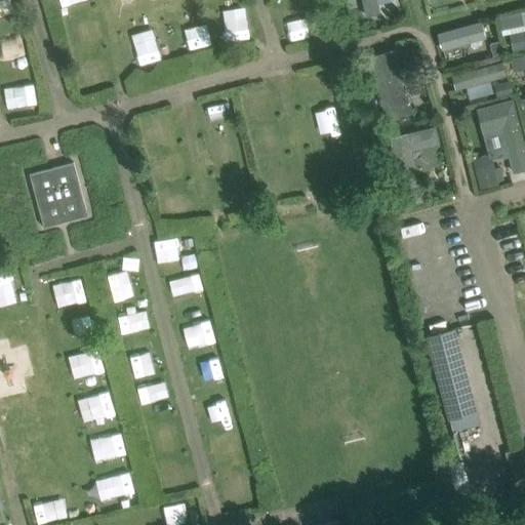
[(376,0),(361,0),(365,17),(379,14),(376,0)]
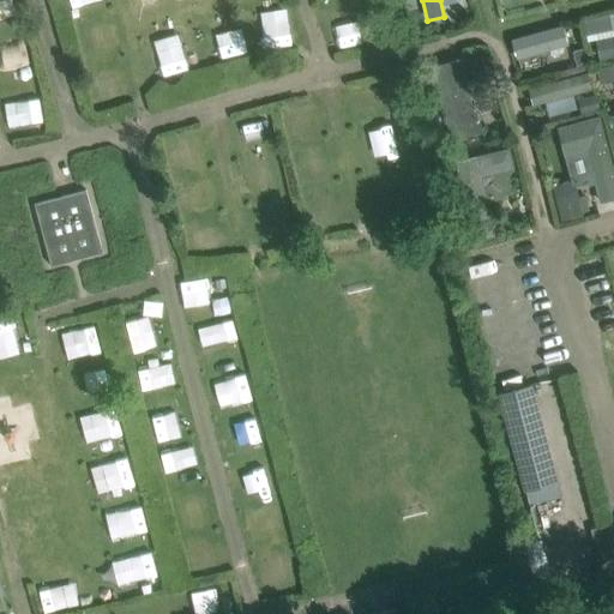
[(609,14),(583,20),(588,40),(595,38),(613,35),(609,14)]
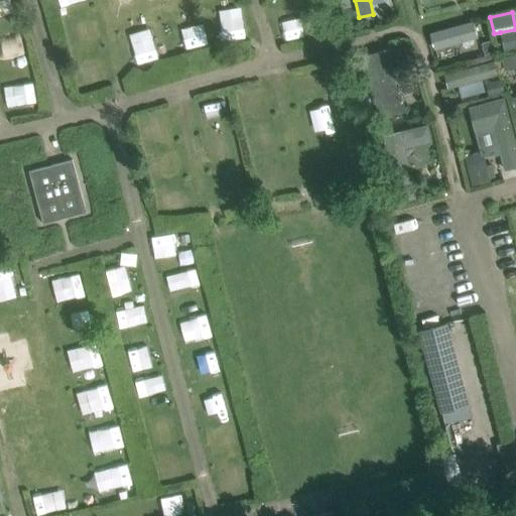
[(239,19),(225,21),(227,38),(242,36),(239,19)]
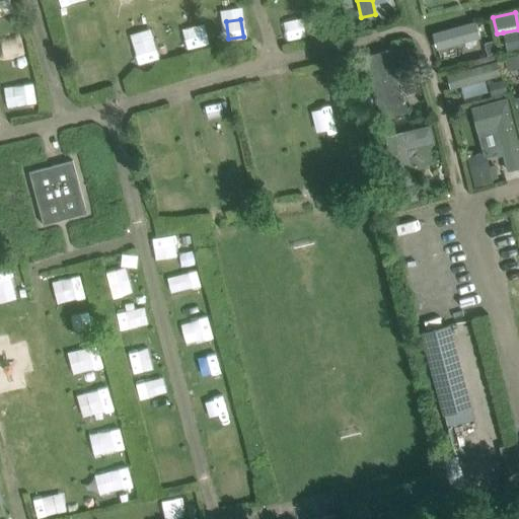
[(475,21),(431,33),(436,51),(480,38),(475,21)]
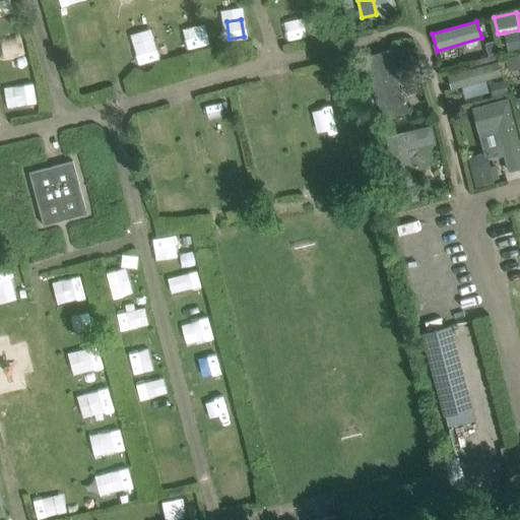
[(198,26),(185,29),(190,49),(203,45),(198,26)]
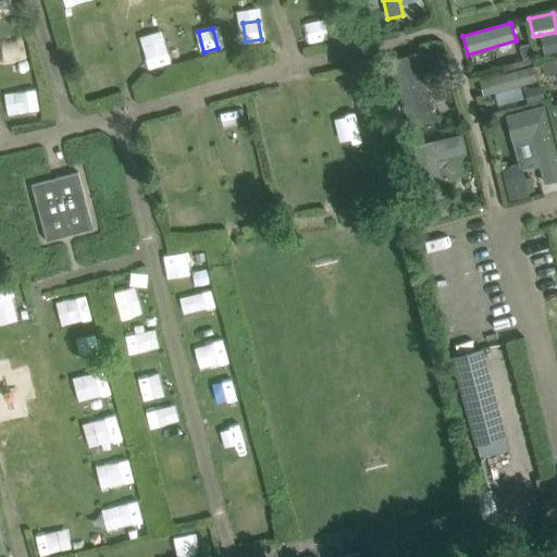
[(556,31),(556,32),(540,35),(544,54),(556,51),(556,31)]
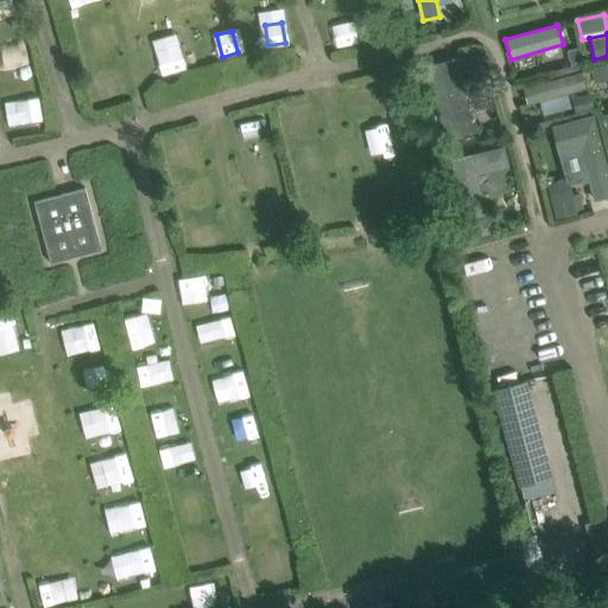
[(1,46),(6,69),(31,64),(27,42),(1,46)]
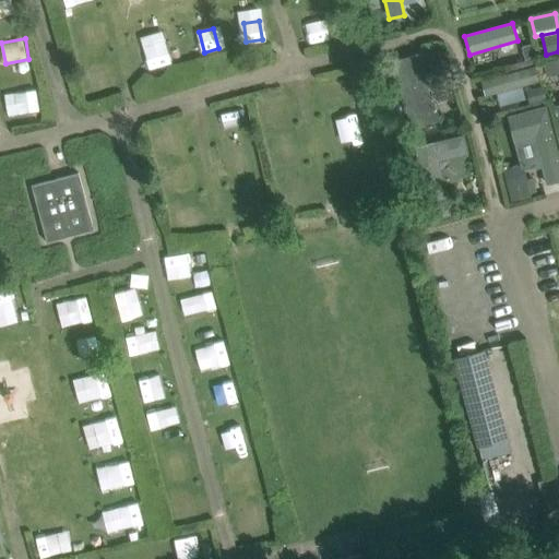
[(533,44),(521,47),(524,60),(536,57),(533,44)]
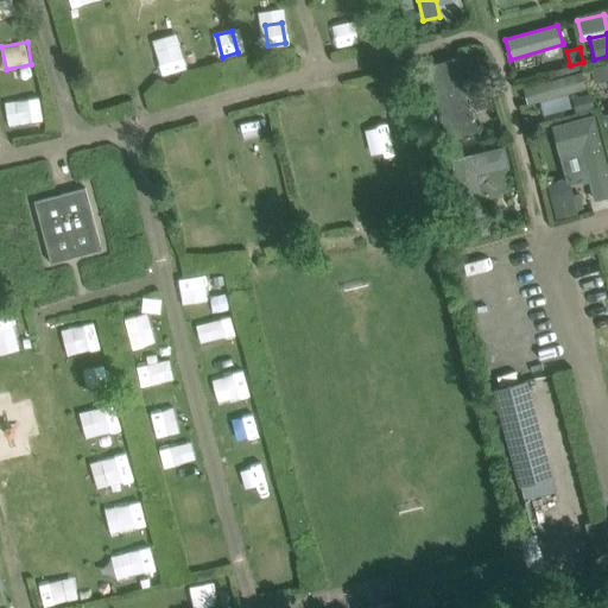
[(445,139),(479,130),(456,56),(423,65),(445,139)]
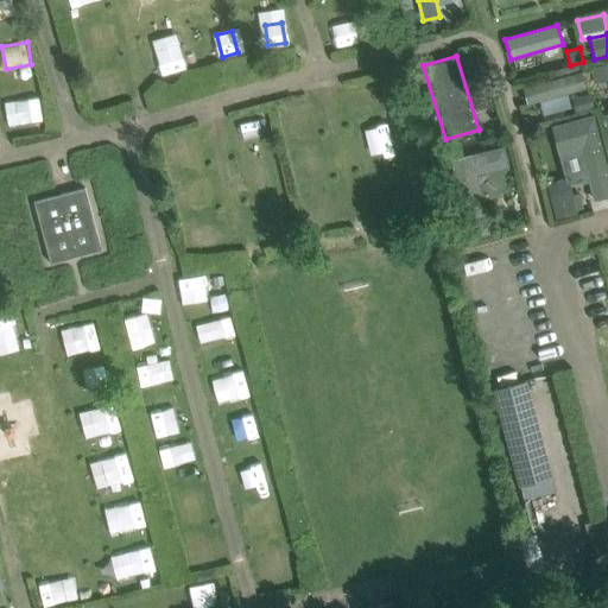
[(581,71),(523,88),(527,105),(539,101),(567,94),(586,89),(581,71)]
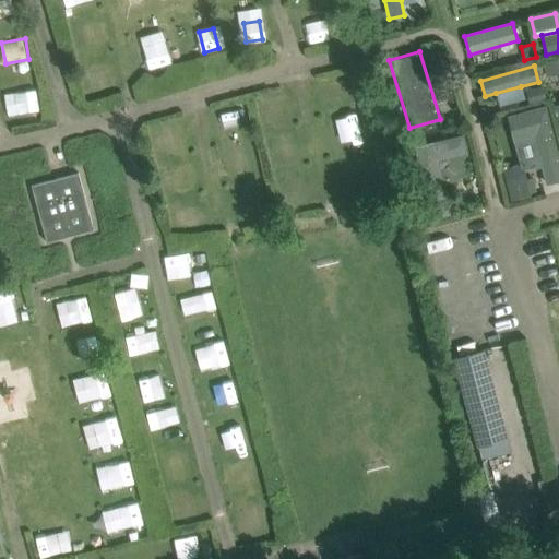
[(524,98),(521,86),(496,93),(499,106),(524,98)]
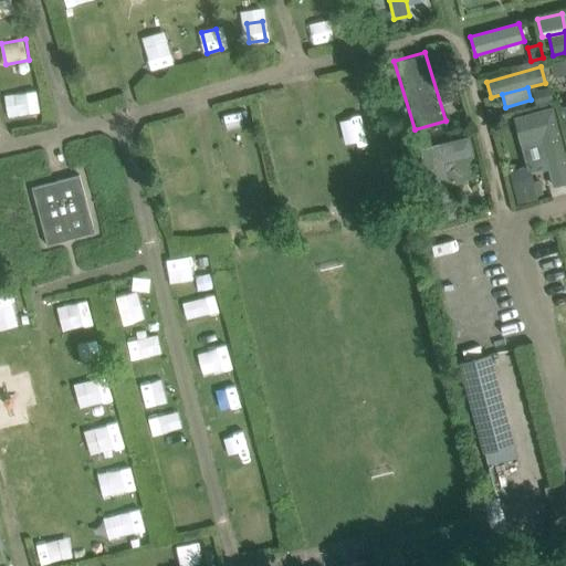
[(548,87),(532,92),(535,106),(553,102),(548,87)]
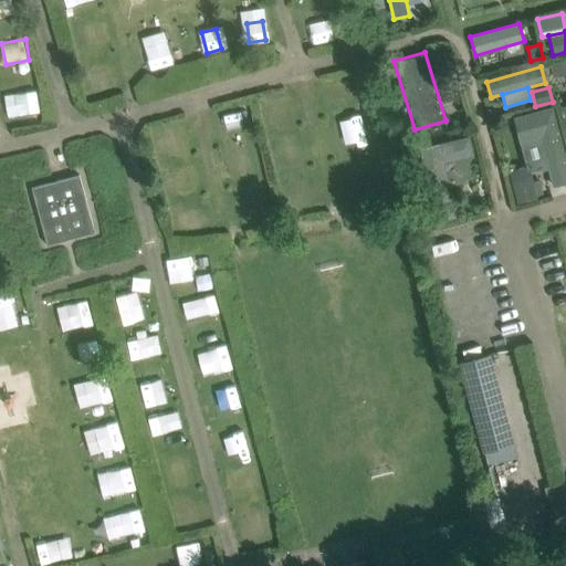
[(553,186),(565,182),(565,158),(553,106),(513,116),(527,168),(542,165),(543,170),(548,169),(553,186)]
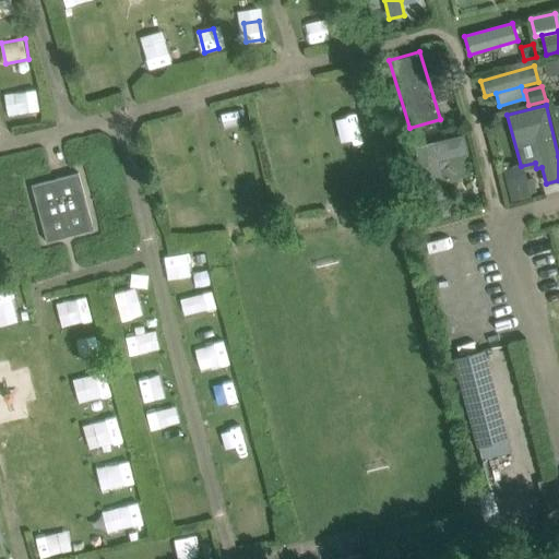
[(461,155),(467,154),(463,134),(414,145),(427,202),(449,197),(445,186),(456,182),(464,171),(461,155)]
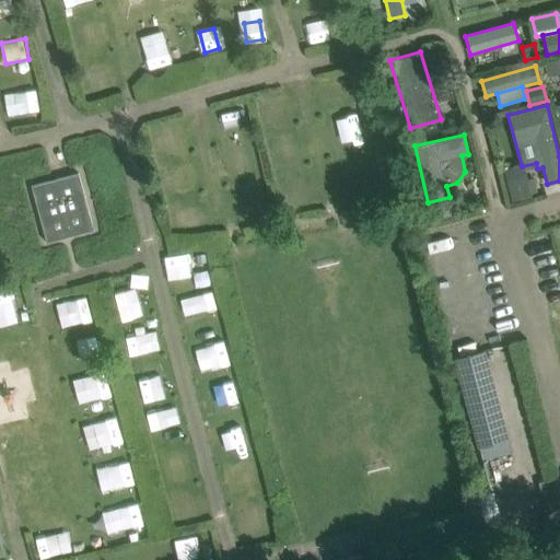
[(31,186),(46,243),(93,231),(78,173),(31,186)]
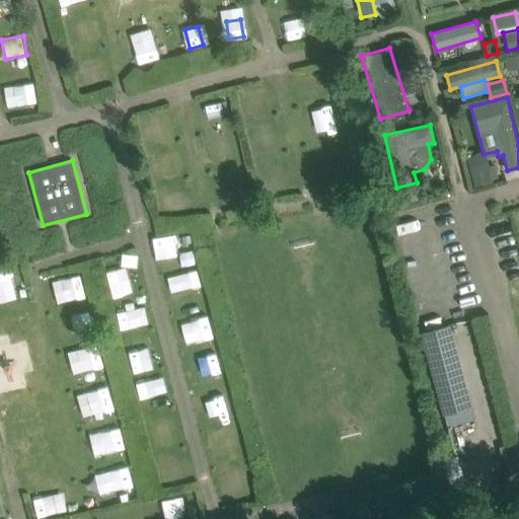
[(488,161),(468,166),(473,187),(494,181),(488,161)]
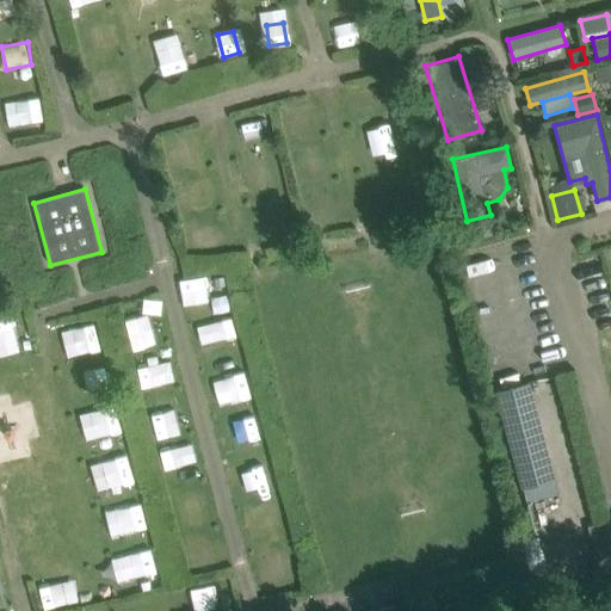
[(224,283),(197,283),(198,308),(226,308),(224,283)]
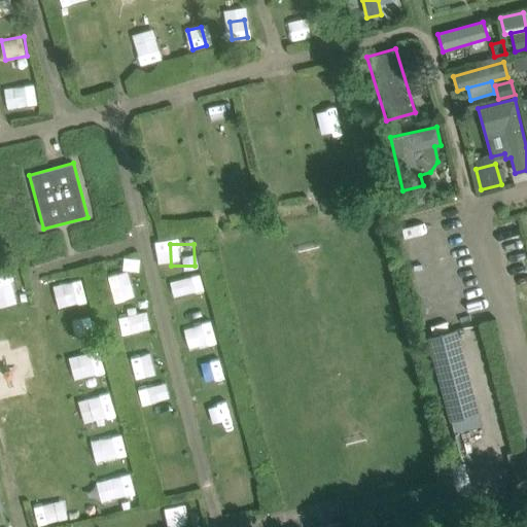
[(21,272),(0,272),(0,306),(22,306),(21,272)]
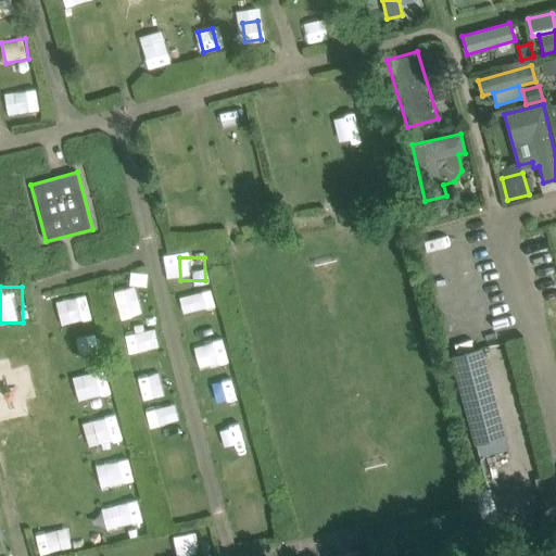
[(472,445),(506,438),(483,346),(450,355),(472,445)]
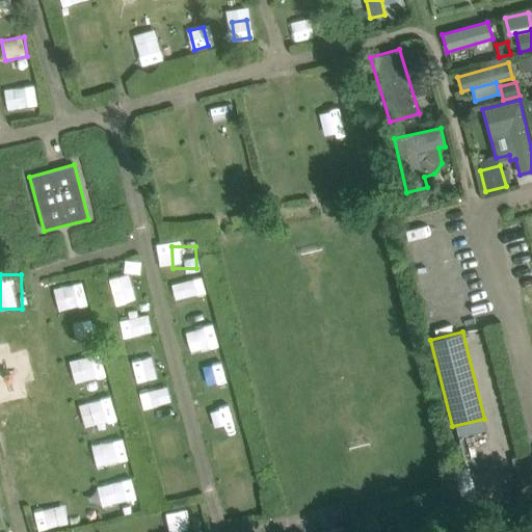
[(81,386),(105,380),(100,358),(76,364),(81,386)]
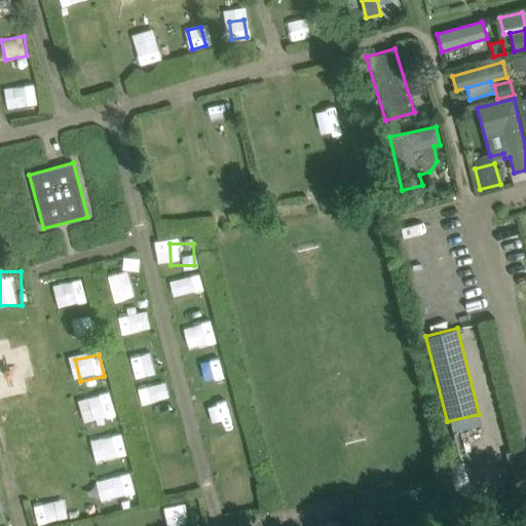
[(111,393),(85,396),(88,419),(113,416),(111,393)]
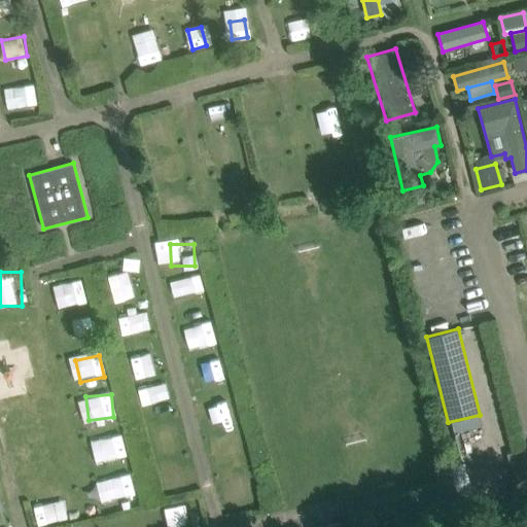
[(121,435),(94,436),(95,454),(123,453),(121,435)]
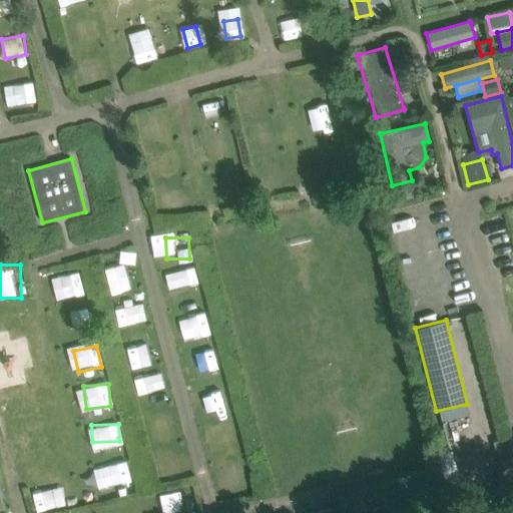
[(85,472),(93,500),(114,494),(106,466),(85,472)]
